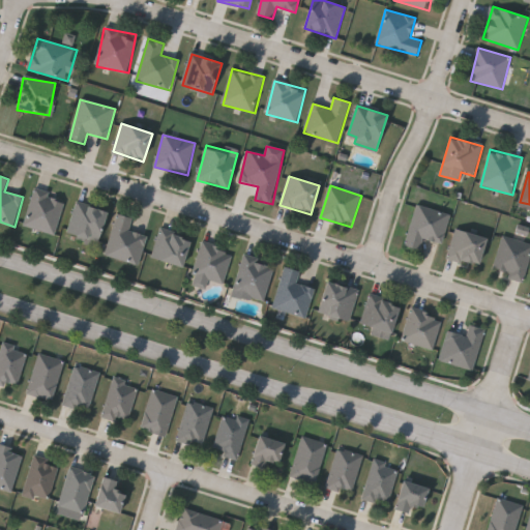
[(55,235),(24,226),(35,189),(66,199),(55,235)]
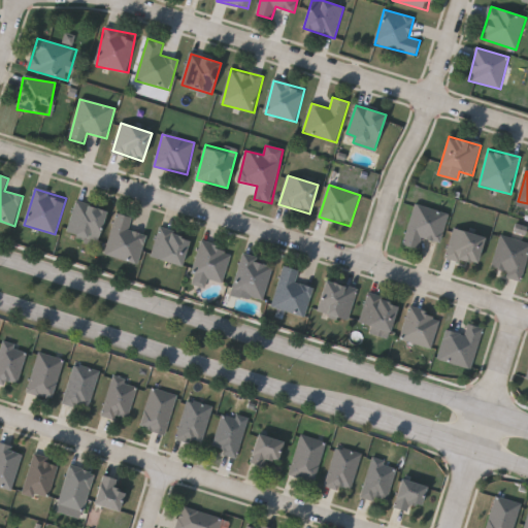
[(67,234),(75,202),(106,210),(98,242),(67,234)]
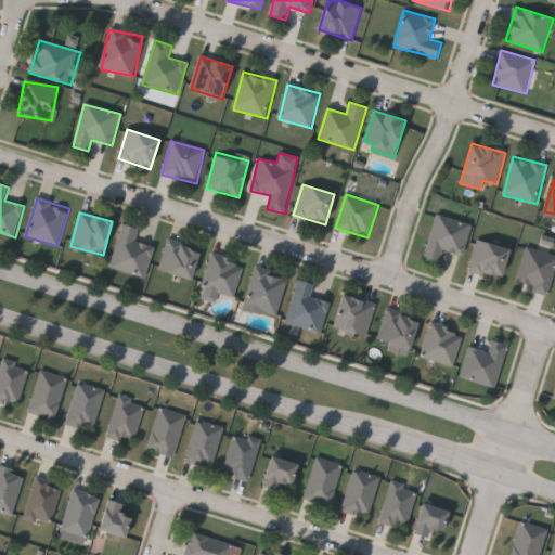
[(463,256),(443,250),(440,261),(424,257),(437,215),(472,224),(463,256)]
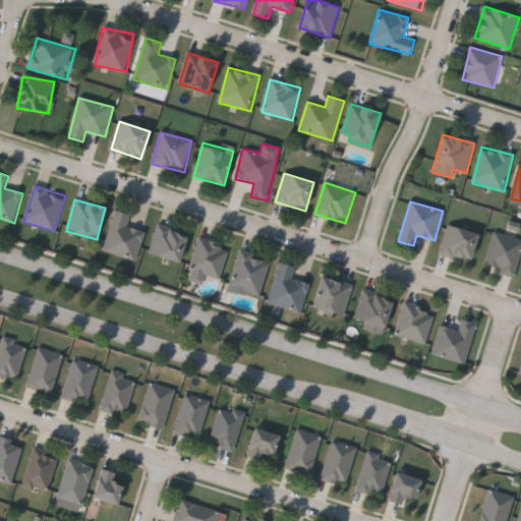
[(136,262),(104,252),(115,211),(130,215),(127,227),(145,231),(136,262)]
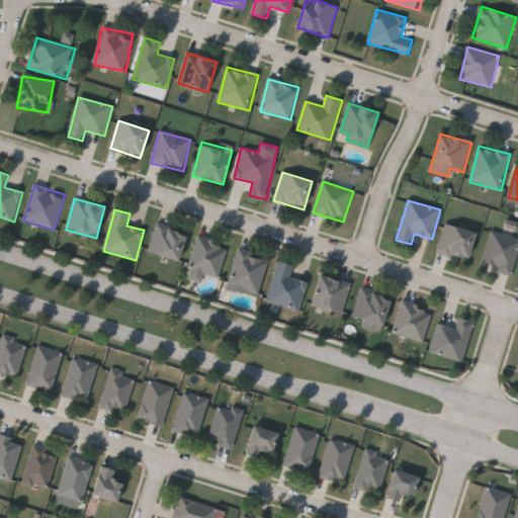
[(186,233),(178,261),(149,252),(157,224),(186,233)]
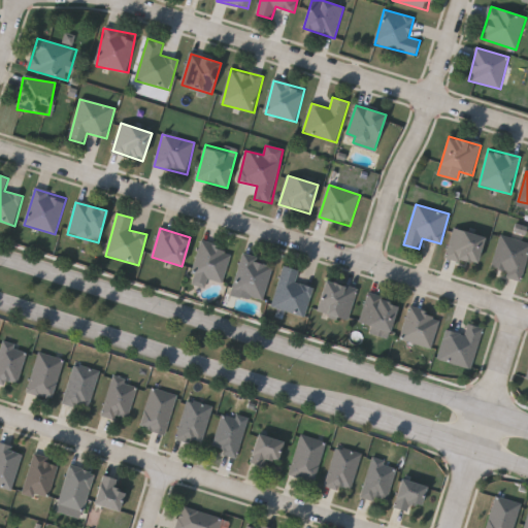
[(446,257),(455,228),(485,238),(475,266),(446,257)]
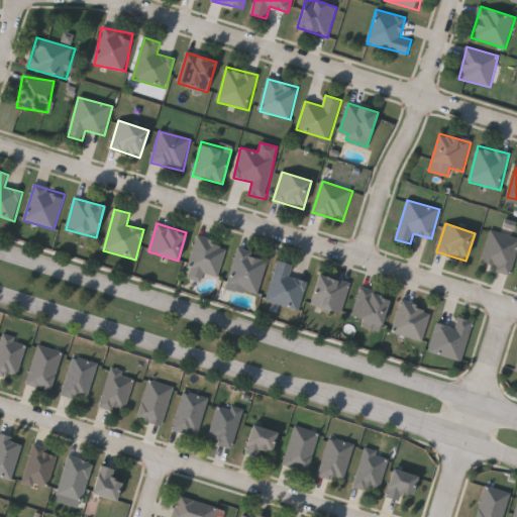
[(516,237),(516,254),(511,275),(481,265),(491,230),(516,237)]
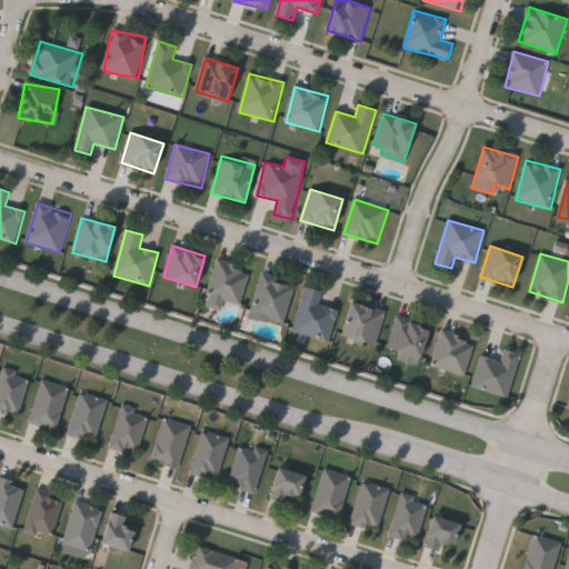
[(240,305),(208,296),(218,260),(250,269),(240,305)]
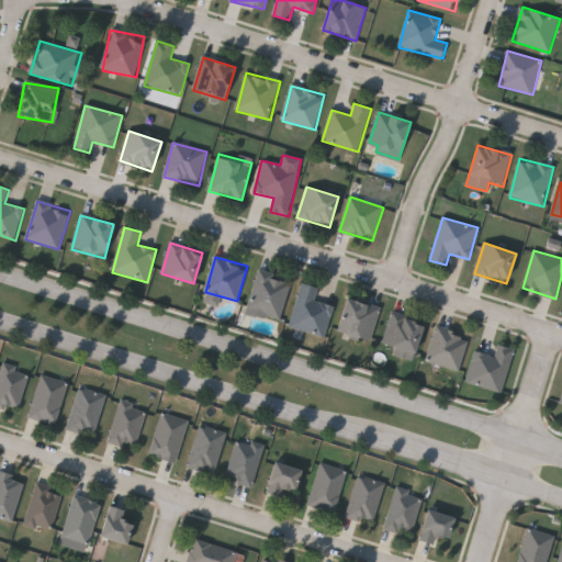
[(248,311),(259,271),(292,280),(281,319),(248,311)]
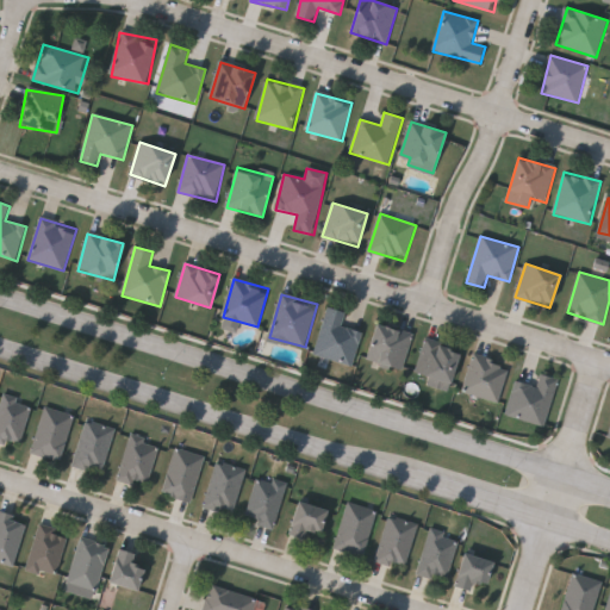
[(353,367),(315,356),(328,307),(347,313),(343,327),(362,332),(353,367)]
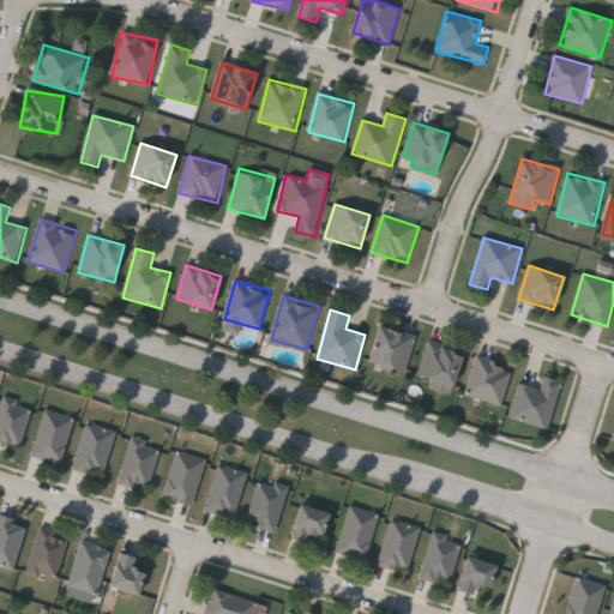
[(368,362),(379,326),(415,337),(405,373),(368,362)]
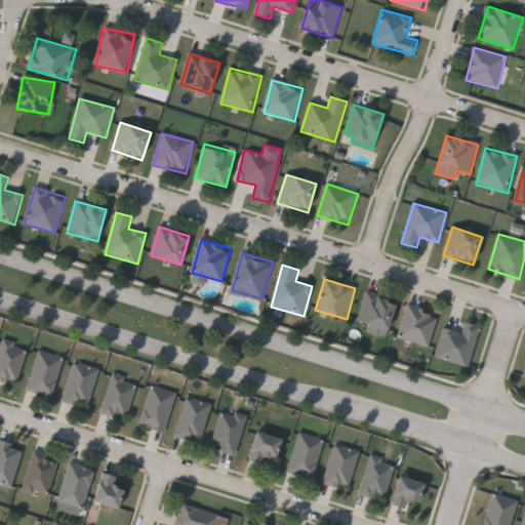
[(388,330),(358,321),(366,292),(397,301),(388,330)]
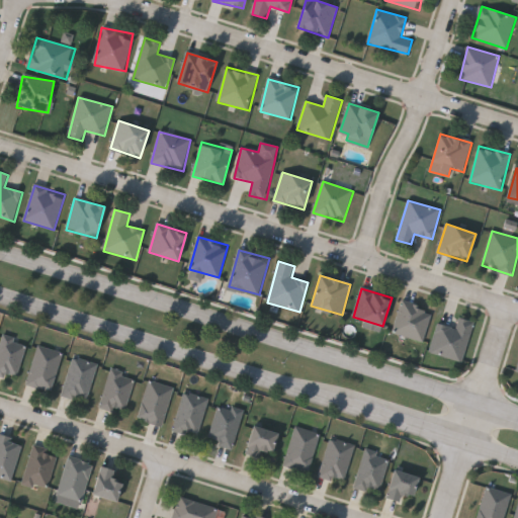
[(424,342),(394,334),(403,303),(433,311),(424,342)]
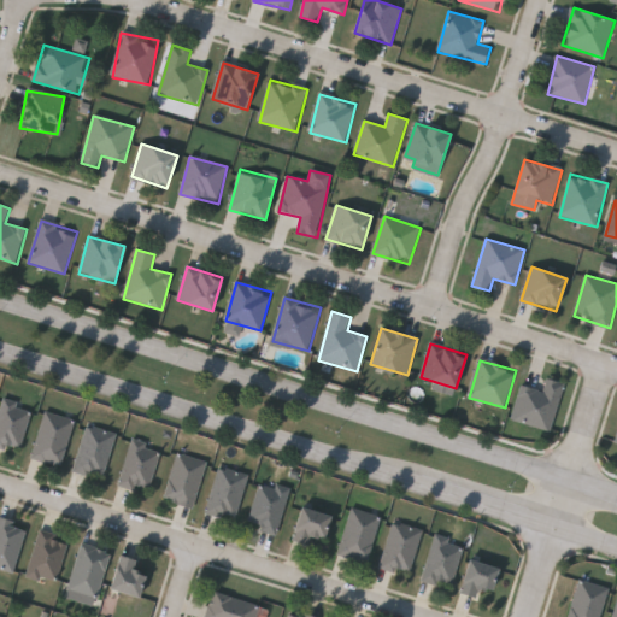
[(521,386),(544,391),(547,378),(564,382),(552,432),(512,421),(521,386)]
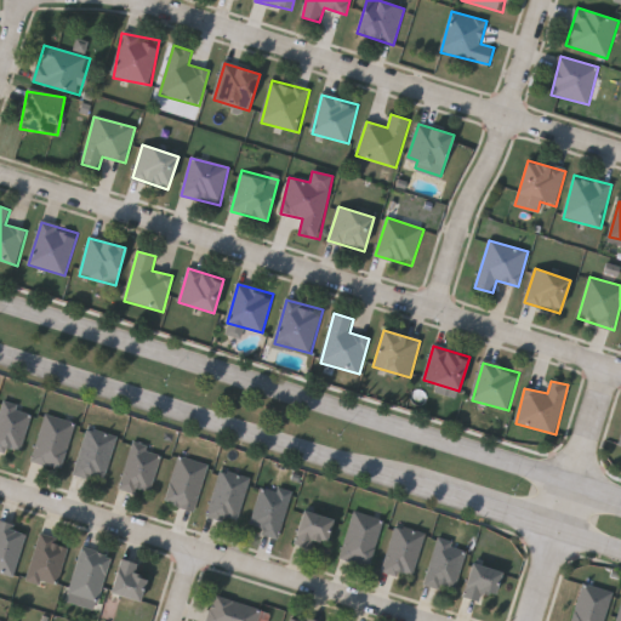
[(30,409),(18,453),(0,448),(0,404),(1,400),(30,409)]
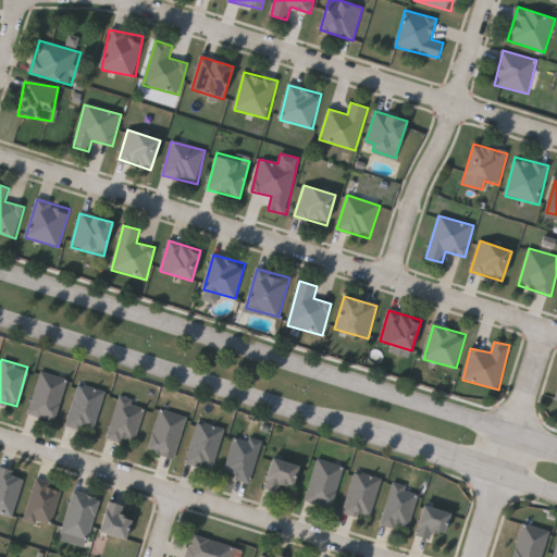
[(66,379),(53,420),(27,412),(39,371),(66,379)]
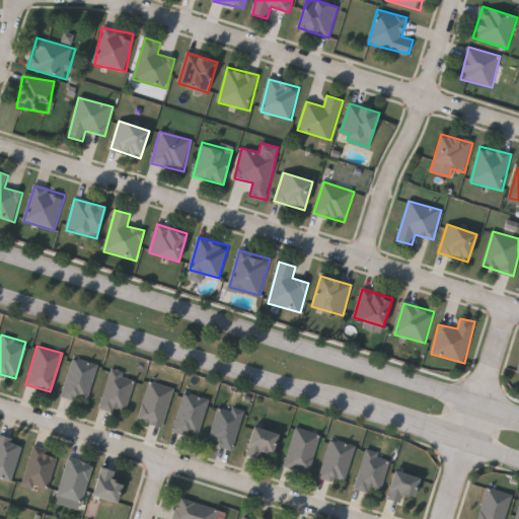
[(62,395),(70,357),(95,363),(87,400),(62,395)]
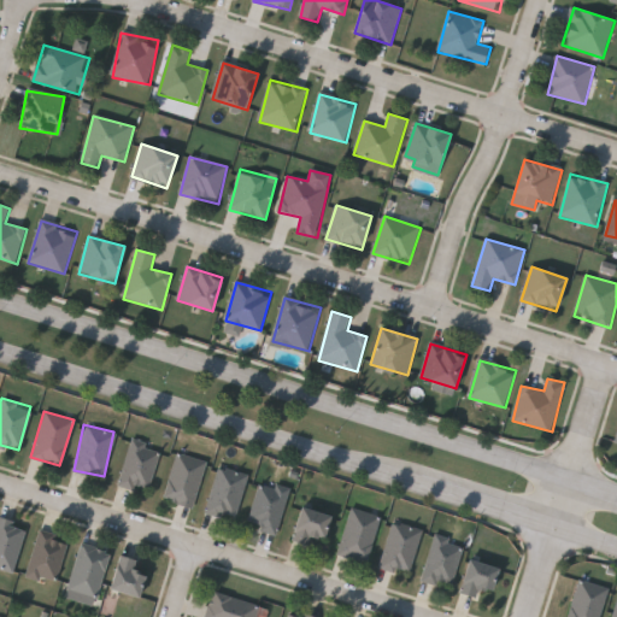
[(147,492),(118,483),(130,440),(159,448),(147,492)]
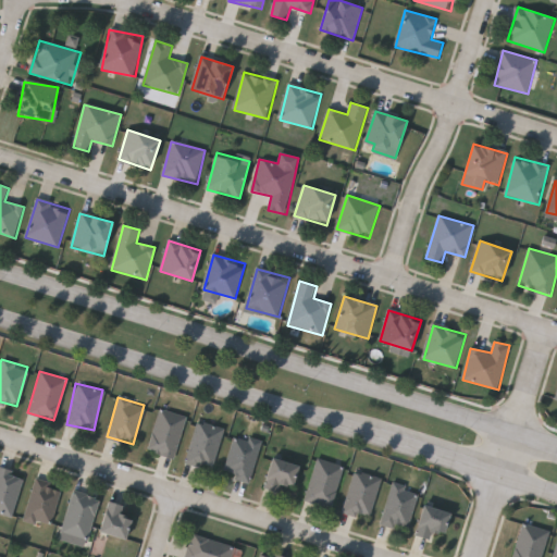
[(146,450),(160,408),(186,417),(173,459),(146,450)]
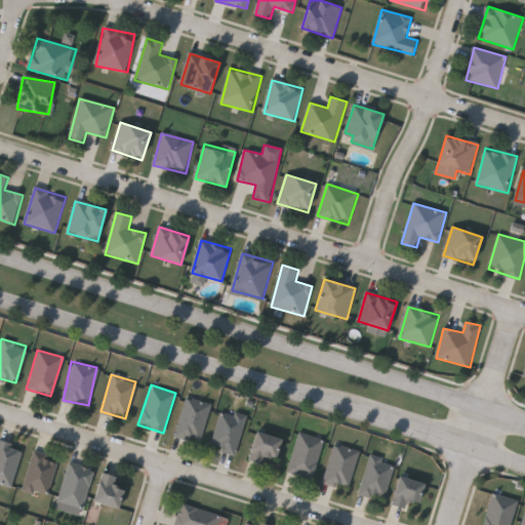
[(210,404),(200,442),(174,436),(185,397),(210,404)]
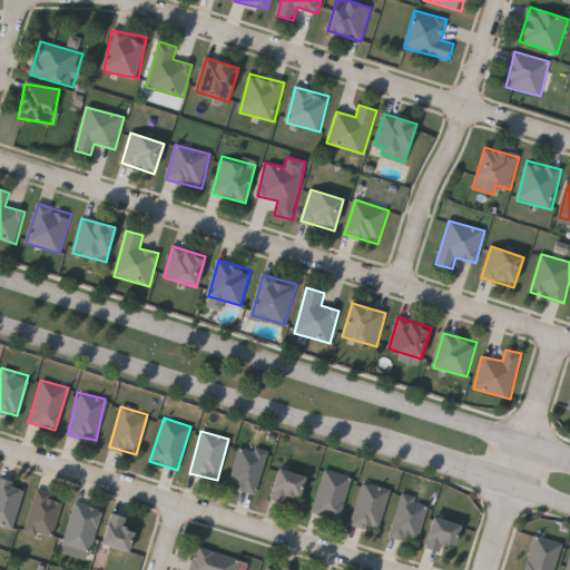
[(228,485),(239,444),(266,452),(255,492),(228,485)]
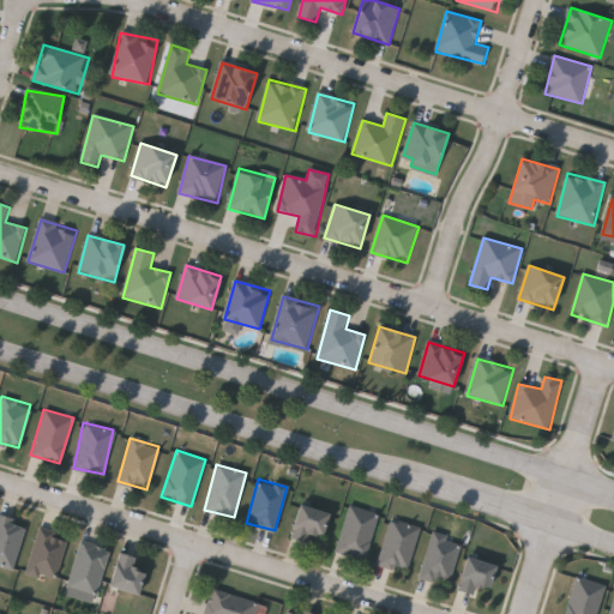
[(306,543),(288,537),(299,504),(329,513),(321,536),(309,531),(306,543)]
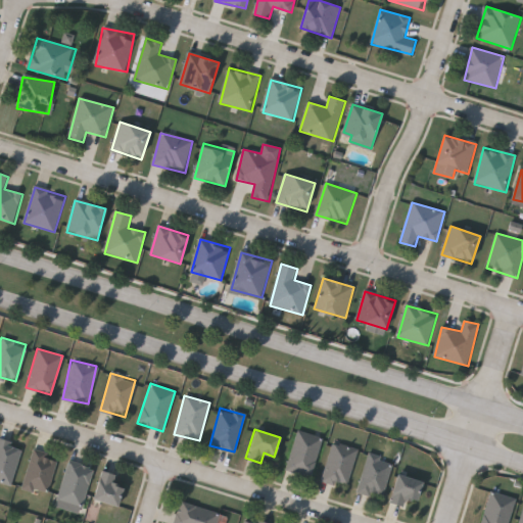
[(286,470),(296,431),(322,437),(312,477),(286,470)]
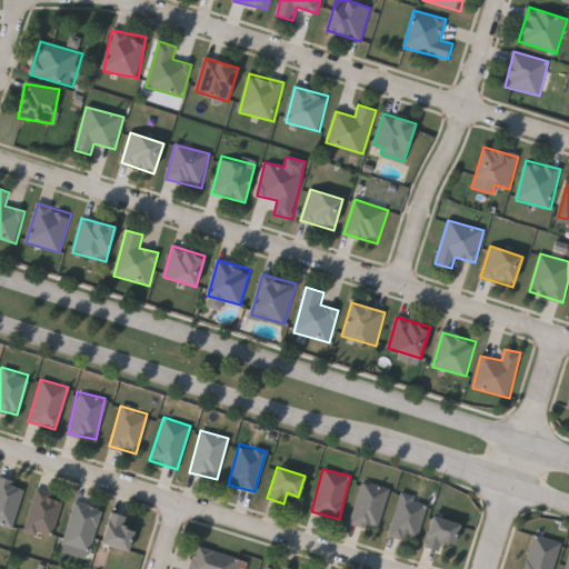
[(11,528),(0,525),(0,478),(23,485),(11,528)]
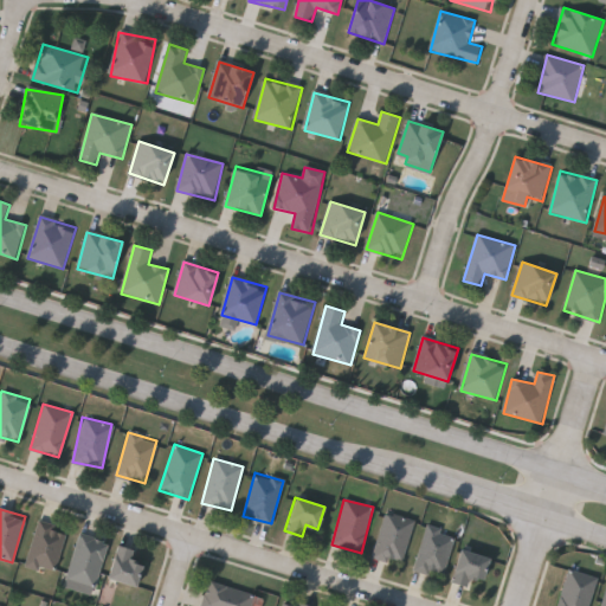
[(403,563),(373,555),(385,513),(413,520),(403,563)]
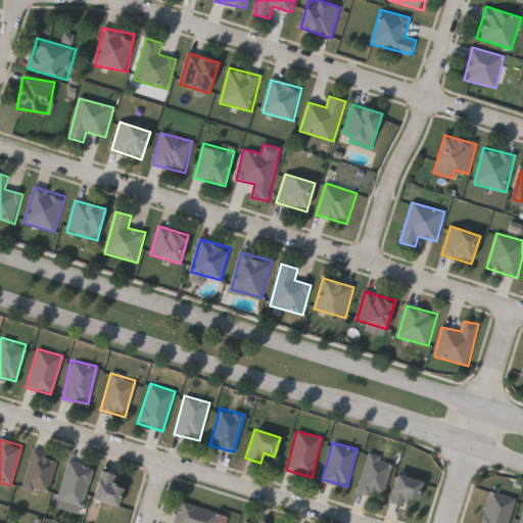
[(46,494),(21,487),(33,449),(57,457),(46,494)]
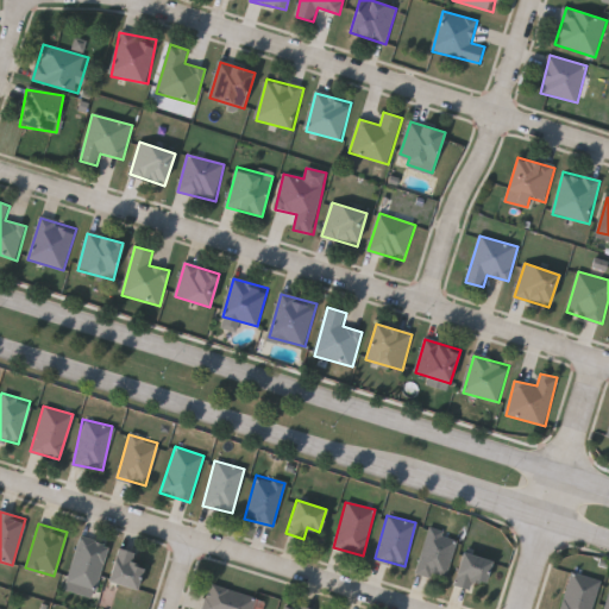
[(457,537),(444,579),(415,571),(428,528),(457,537)]
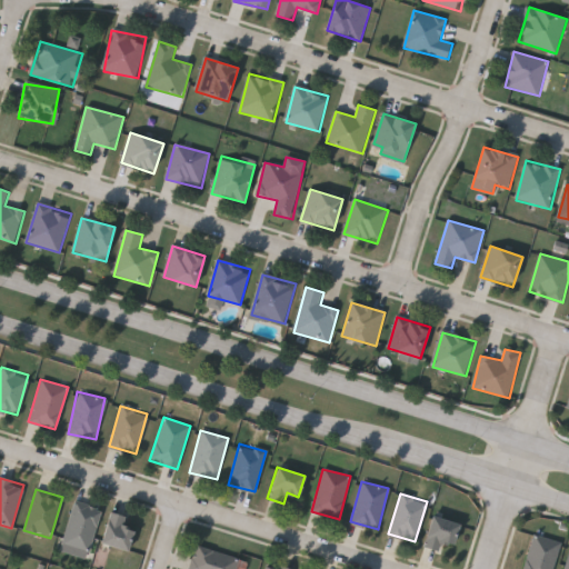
[(101,509),(88,552),(61,543),(75,501),(101,509)]
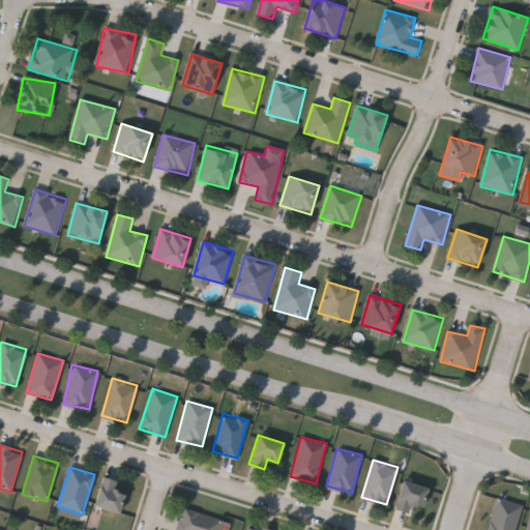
[(118,513),(92,505),(102,476),(117,481),(114,491),(124,495),(118,513)]
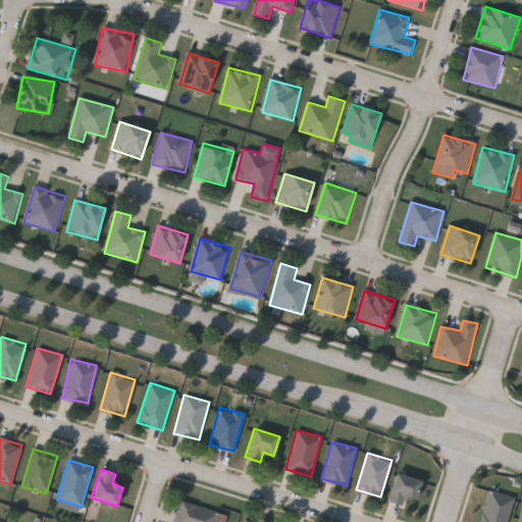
[(405,497),(403,506),(386,501),(396,473),(421,481),(414,500),(405,497)]
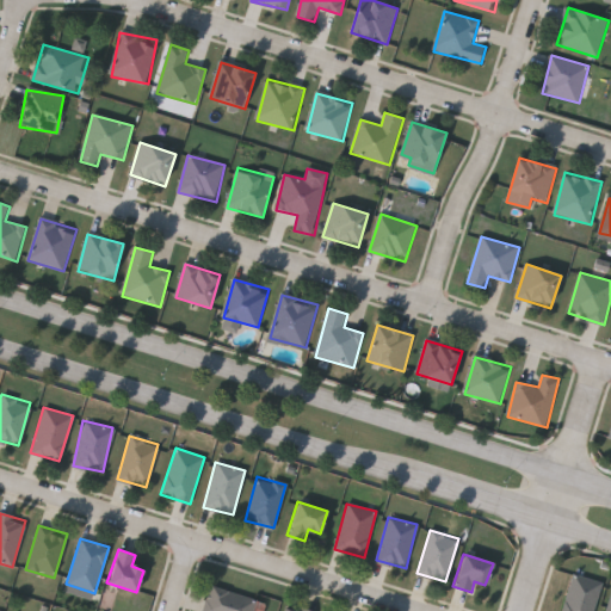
[(561,610),(573,574),(602,584),(592,610),(561,610)]
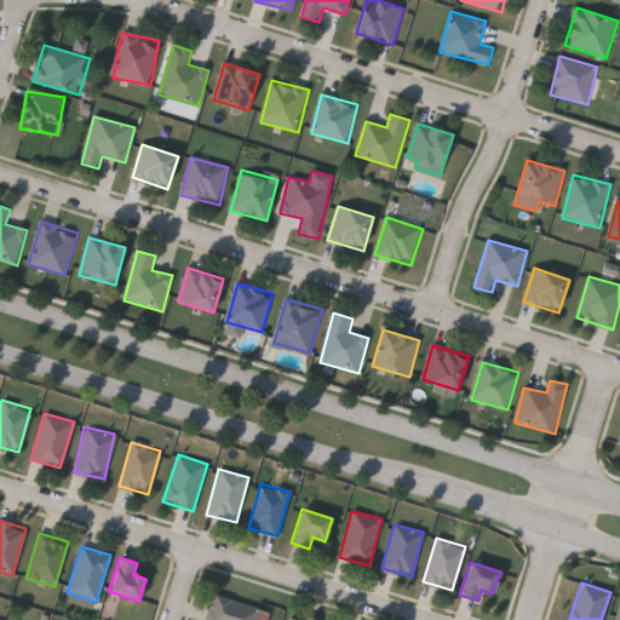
[(259,609),(256,619),(204,619),(213,593),(259,609)]
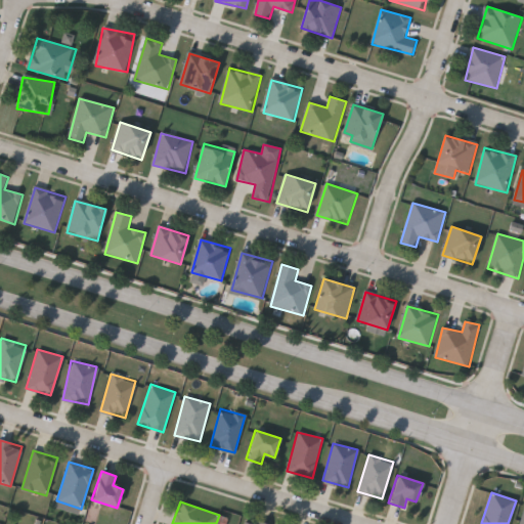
All buildings are outlined.
